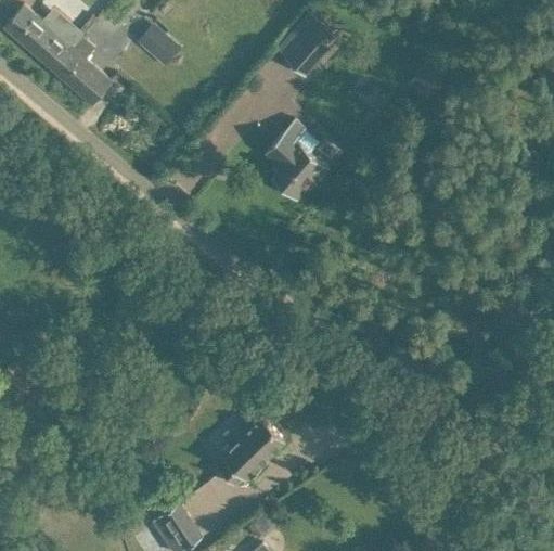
[(68,45),(77,35),(65,24),(56,34),(23,5),(3,28),(50,69),(71,47),(68,45)]
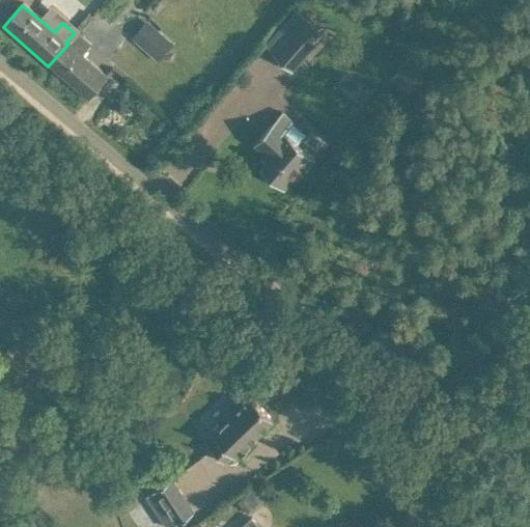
[(273,55),(272,56),(291,74),(293,73),(291,72),(324,36),(305,20),(273,55)]
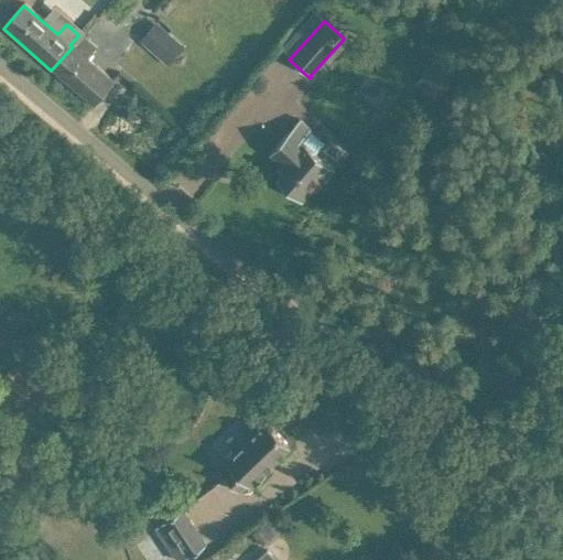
[(72,47),(51,71),(93,108),(114,84),(87,61),(96,51),(78,35),(69,45),(72,47)]
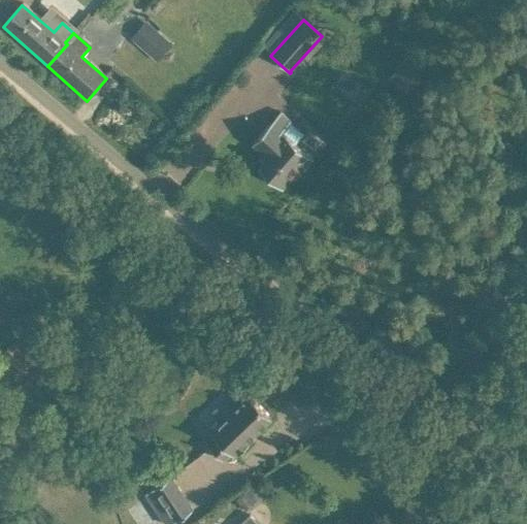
[(156,64),(166,54),(156,43),(145,55),(156,64)]
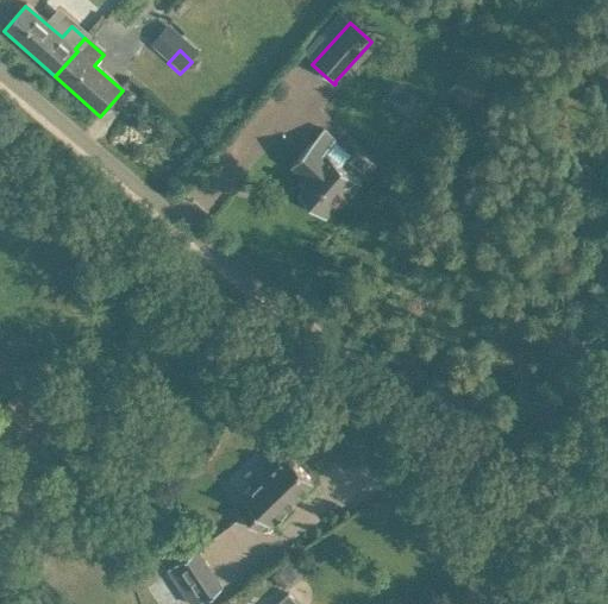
[(323,131),(290,168),(305,180),(305,178),(309,182),(298,194),(325,219),(337,205),(340,208),(361,186),(340,168),(351,156),(350,156),(334,142),(323,131)]
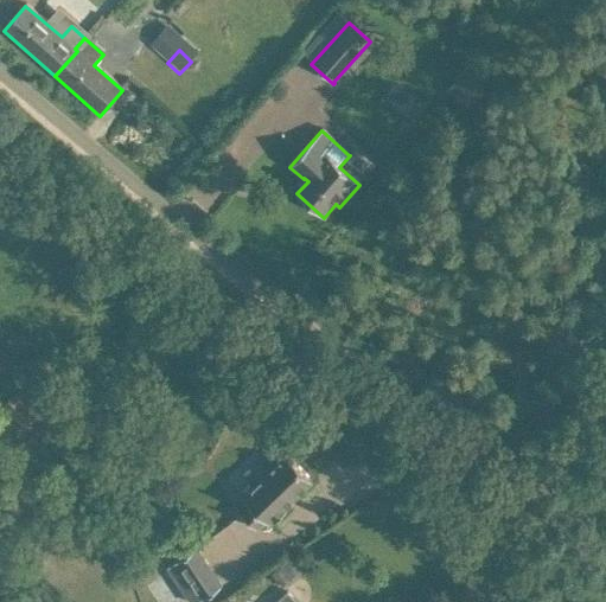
[(241,516),(255,531),(265,522),(267,524),(269,523),(272,525),(286,511),(284,508),(311,481),(278,448),(261,463),(269,472),(242,499),(250,507),(241,516)]
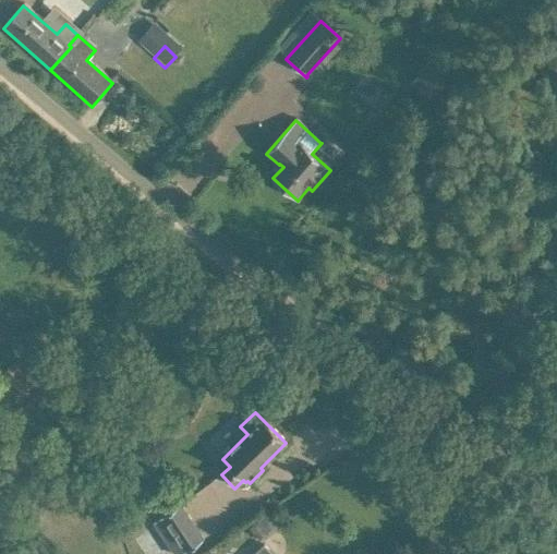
[(179,505),(153,524),(173,553),(183,553),(203,539),(179,505)]
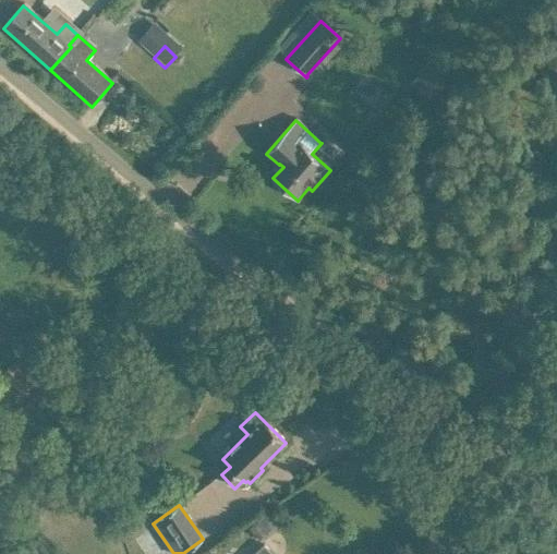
[(261,545),(280,528),(268,515),(249,531),(261,545)]
